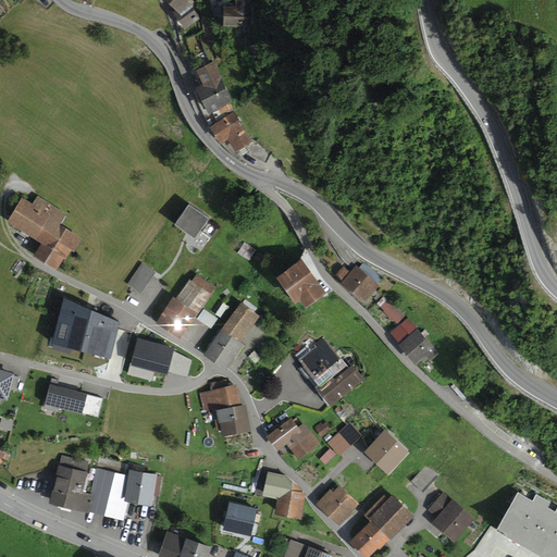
[(165,0),(180,15),(176,19),(185,31),(201,19),(189,2),(192,0),(165,0)]
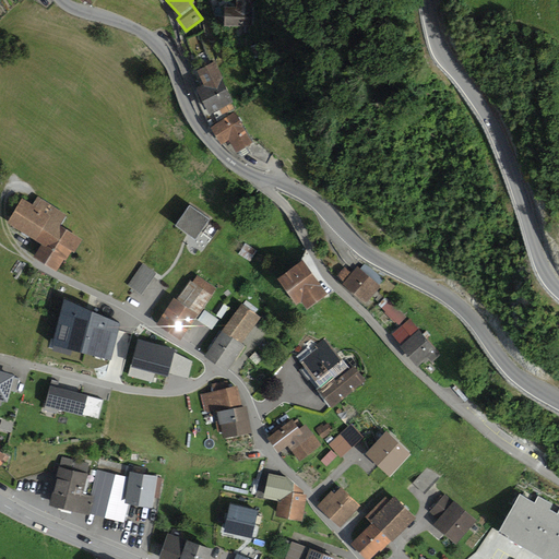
[(251,0),(237,0),(237,9),(225,8),(224,27),(250,28),(251,0)]
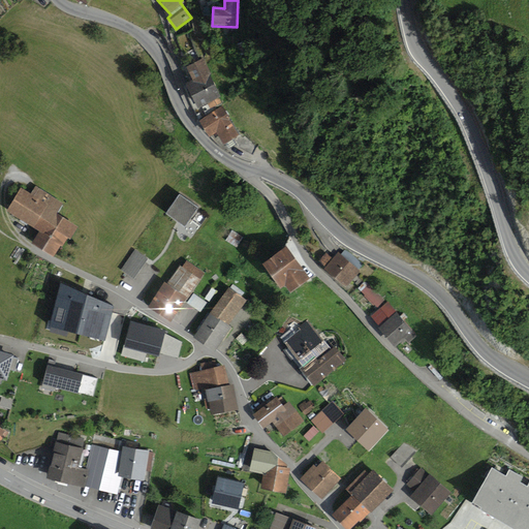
[(193,82),(186,85),(198,109),(221,97),(210,75),(212,74),(204,59),(186,68),(193,82)]
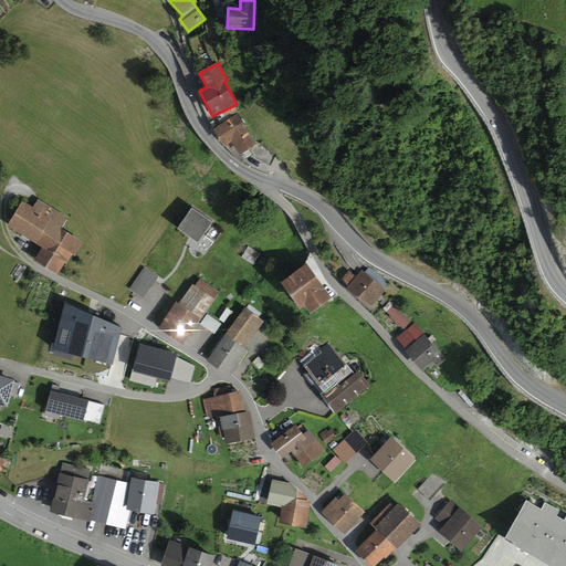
[(238,114),(212,129),(223,148),(231,143),(239,156),(257,145),(238,114)]
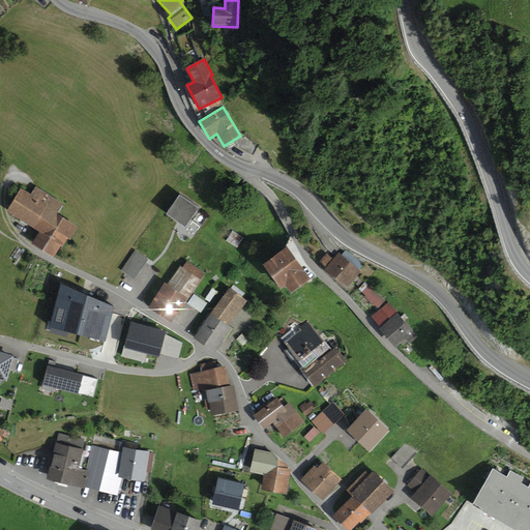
[(31,195),(21,188),(6,212),(39,233),(32,244),(54,258),(61,247),(62,248),(68,239),(70,241),(79,228),(58,214),(64,204),(36,186),(31,195)]
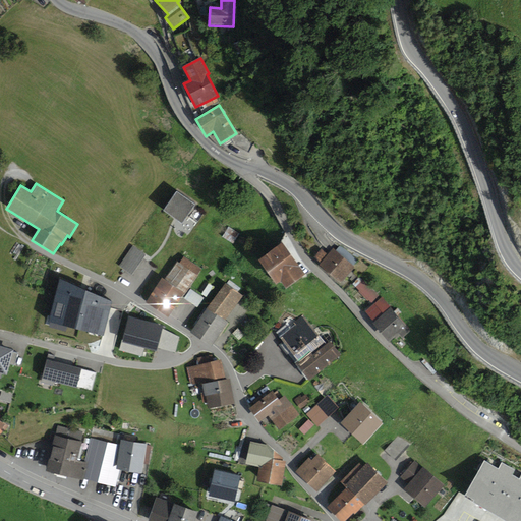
[(196,206),(177,192),(163,212),(182,225),(196,206)]
